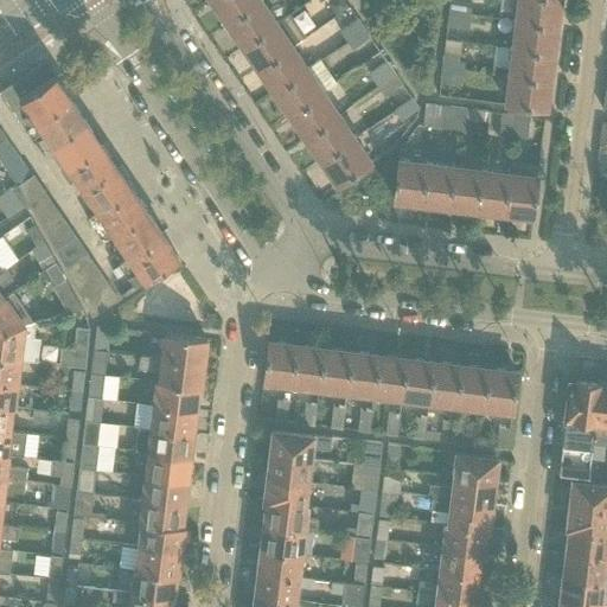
[(213,0),(212,1),(228,24),(260,2),(257,0),(213,0)]
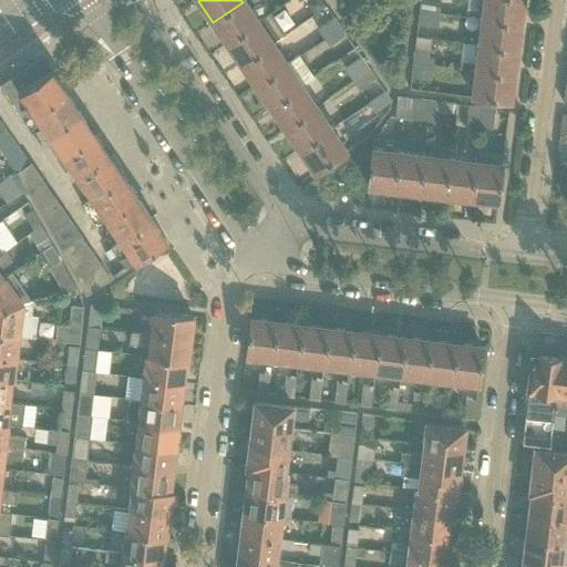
[(320,0),(309,0),(305,3),(313,16),(326,7),(320,0)]
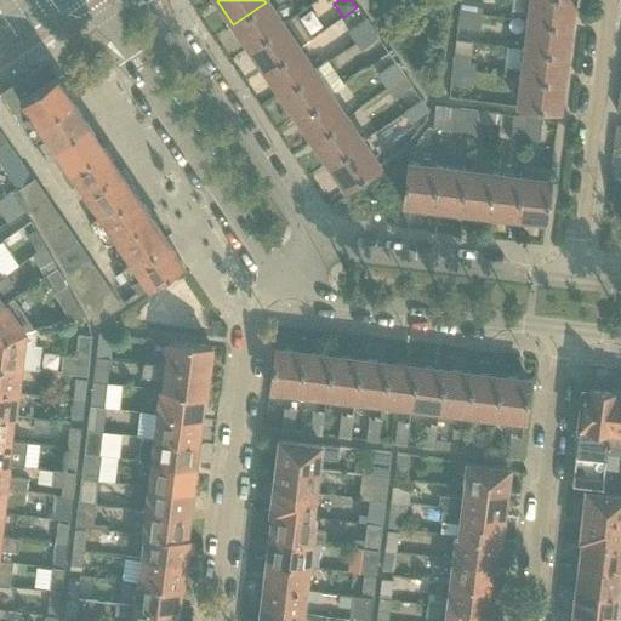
[(459,5),(459,13),(480,16),(482,7),(472,6),(472,0),(460,0),(460,5),(459,5)]
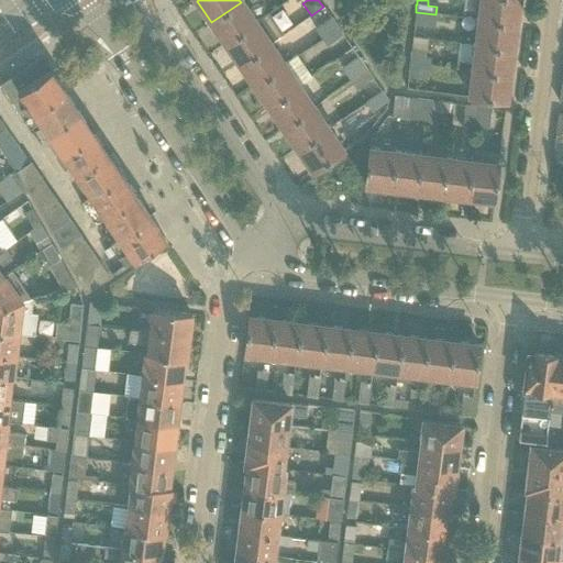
[(481,0),(478,20),(515,24),(517,0),(481,0)]
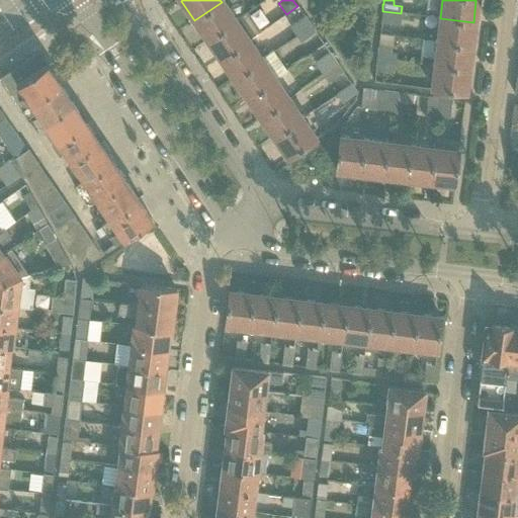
[(194,20),(207,40),(235,21),(222,2),(194,20)]
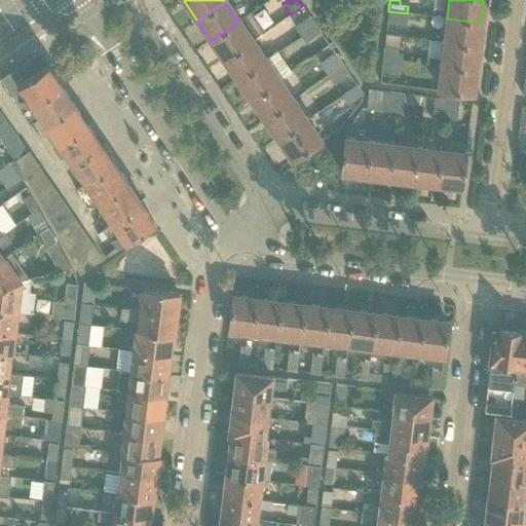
[(388,11),(386,23),(406,25),(407,13),(388,11)]
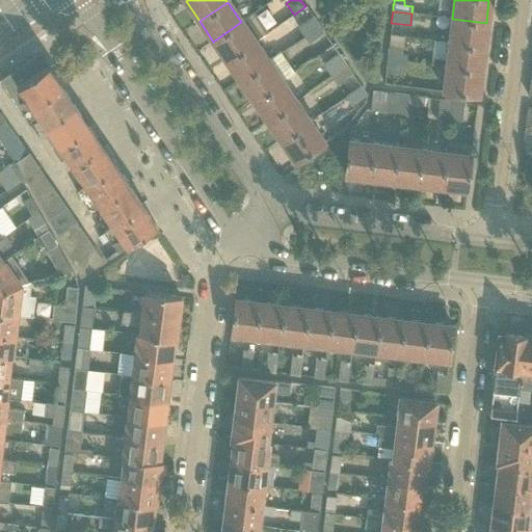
[(213,42),(227,60),(255,42),(267,33),(254,14),(241,22),(213,42)]
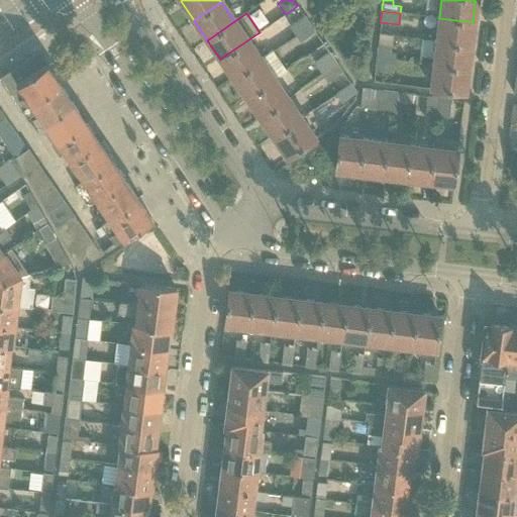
[(289,26),(295,35),(310,26),(303,16),(289,26)]
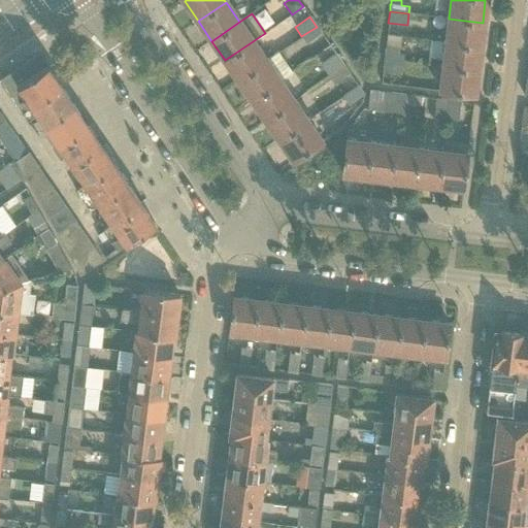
[(449,19),(446,43),(480,47),(483,23),(449,19)]
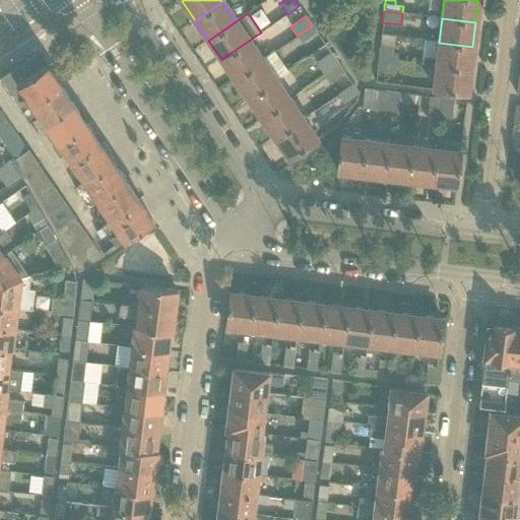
[(312,26),(297,36),(302,42),(316,33),(312,26)]
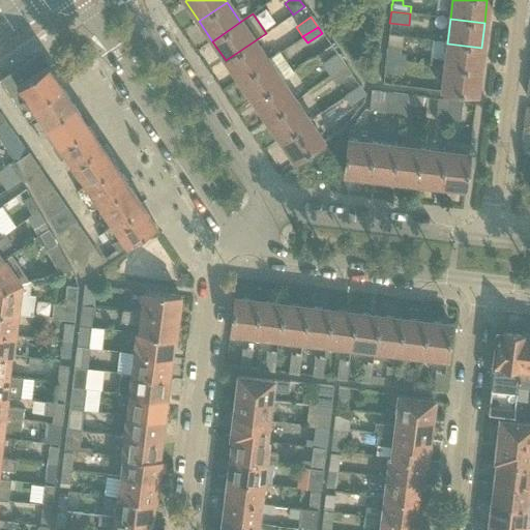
[(226,60),(239,80),(267,61),(254,41),(226,60)]
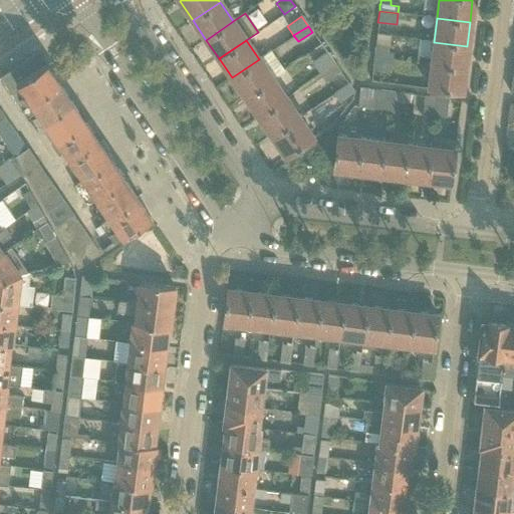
[(434,42),(431,64),(464,68),(467,46),(434,42)]
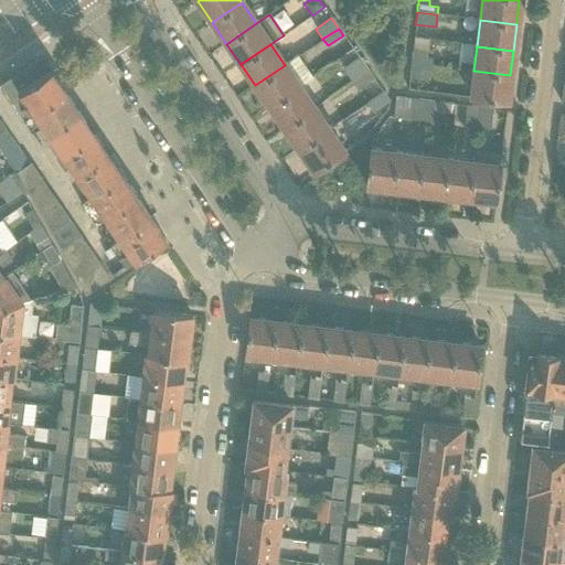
[(411,55),(409,63),(432,65),(432,59),(411,55)]
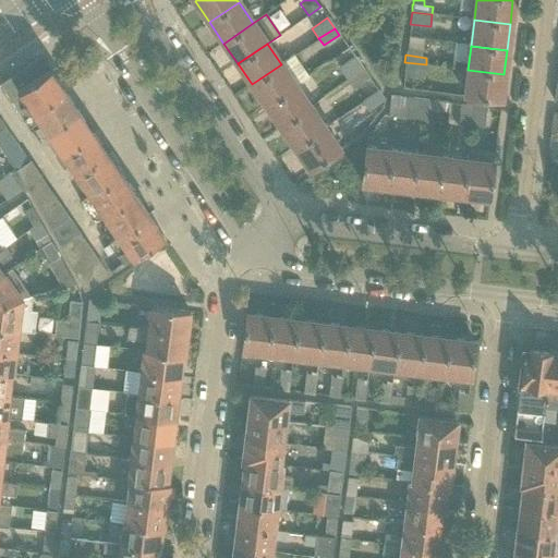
[(252,84),(266,105),(295,84),(307,76),(293,56),(281,64),(252,84)]
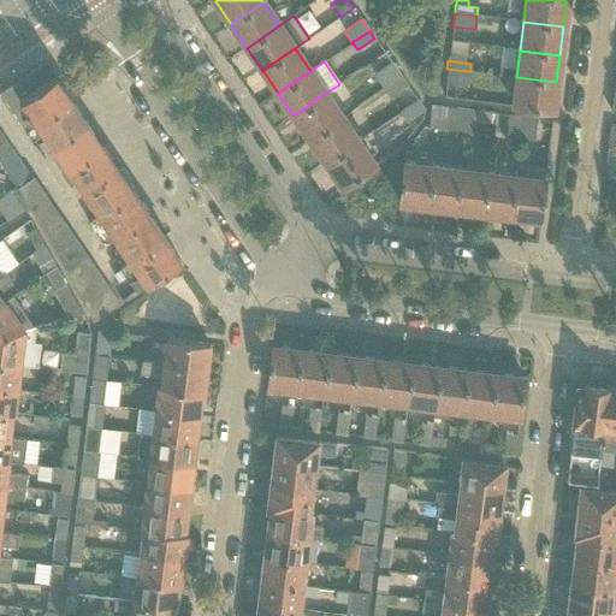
[(391,63),(373,75),(383,89),(401,77),(402,76),(392,61),(391,63)]
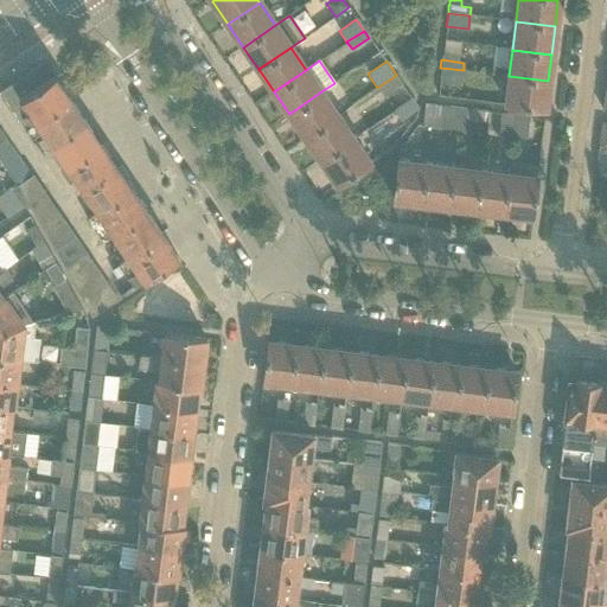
[(69,97),(53,75),(49,77),(39,63),(0,89),(0,91),(25,128),(69,97)]
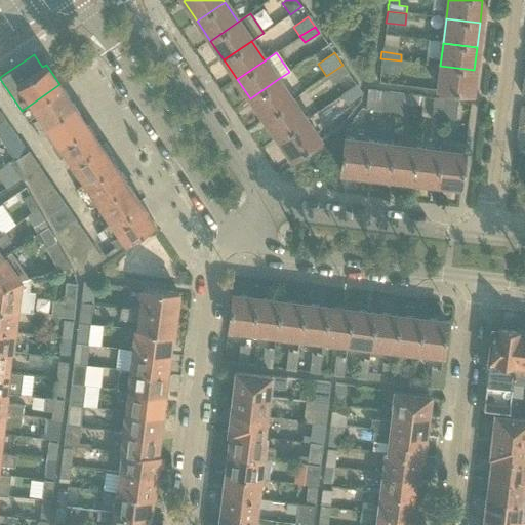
[(380,58),(379,70),(399,73),(401,61),(380,58)]
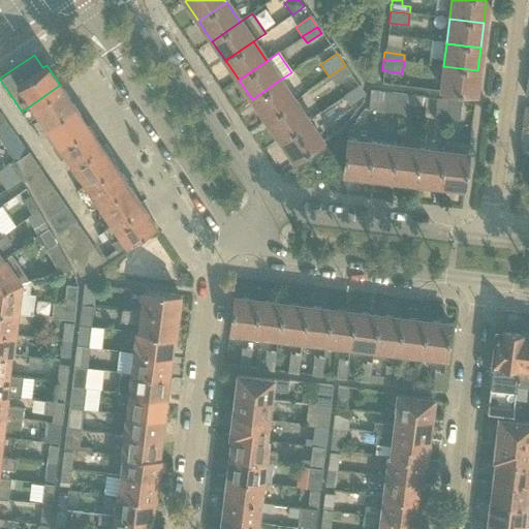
[(344,66),(329,76),(335,85),(350,74),(344,66)]
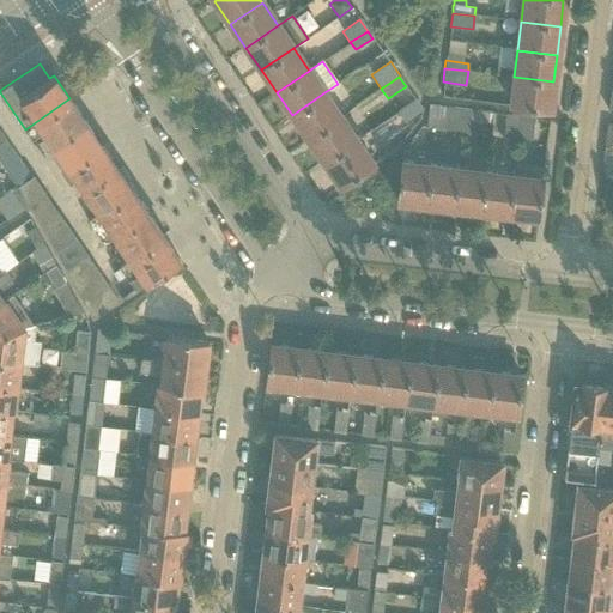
[(553,82),(514,77),(511,104),(510,104),(509,105),(550,110),(553,82)]
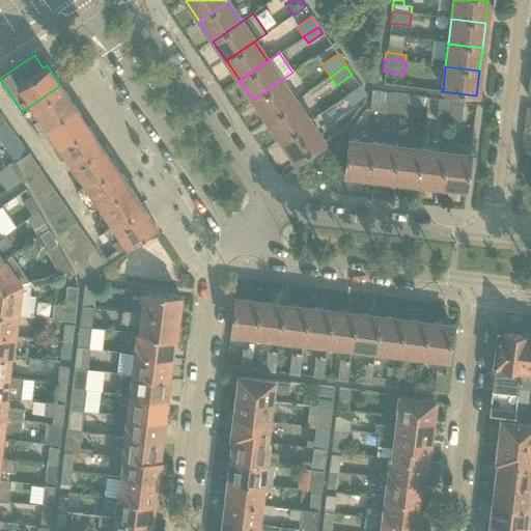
[(253,100),(267,120),(295,101),(281,80),(253,100)]
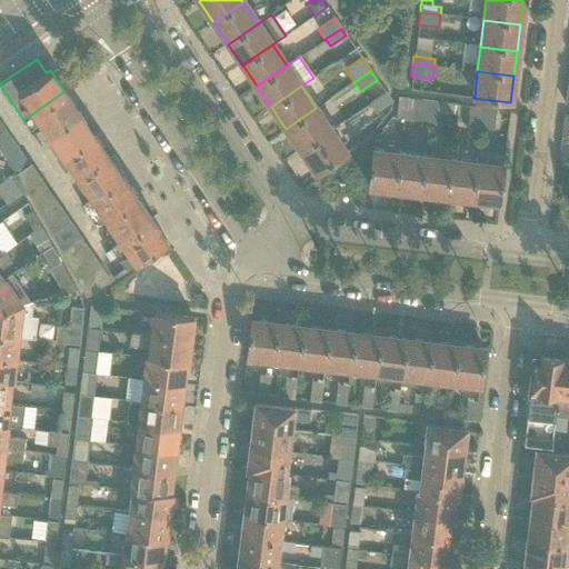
[(79,112),(65,91),(23,120),(38,141),(49,133),(79,112)]
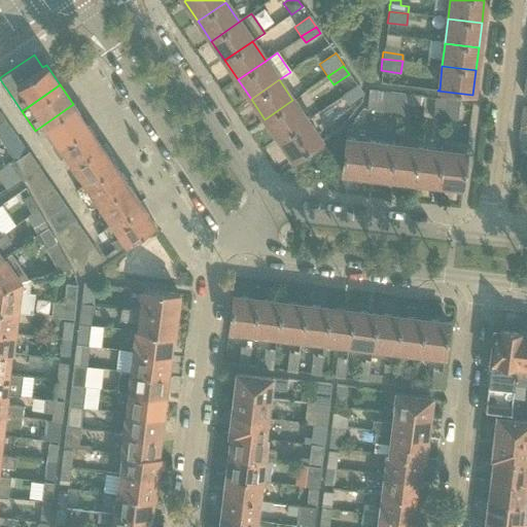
[(358,85),(342,97),(347,104),(363,94),(358,85)]
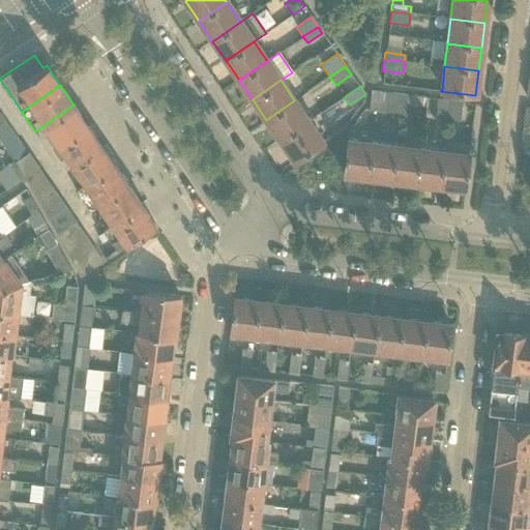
[(371,90),(369,109),(376,110),(378,91),(371,90)]
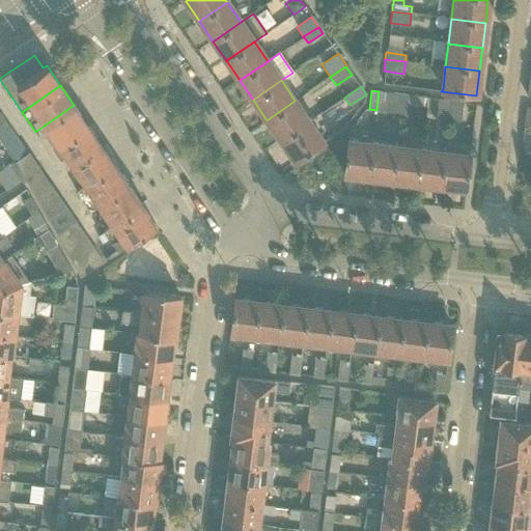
[(380,91),(378,111),(381,111),(383,94),(389,95),(387,112),(400,113),(402,94),(389,92),(383,91),(380,91)]
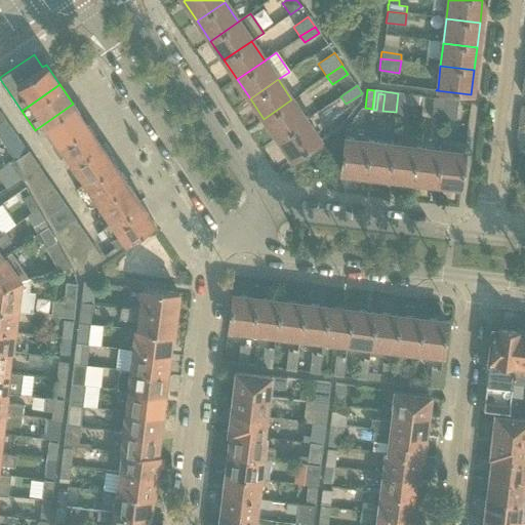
[(433,97),(431,116),(443,118),(445,99),(433,97)]
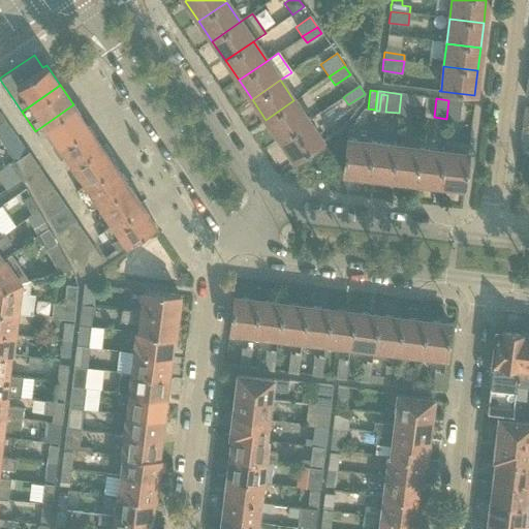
[(293,100),(266,120),(279,139),(307,120),(293,100)]
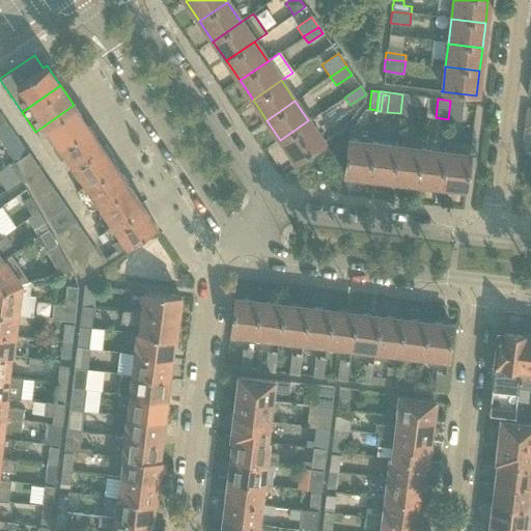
[(450,101),(448,119),(460,120),(464,102),(450,101)]
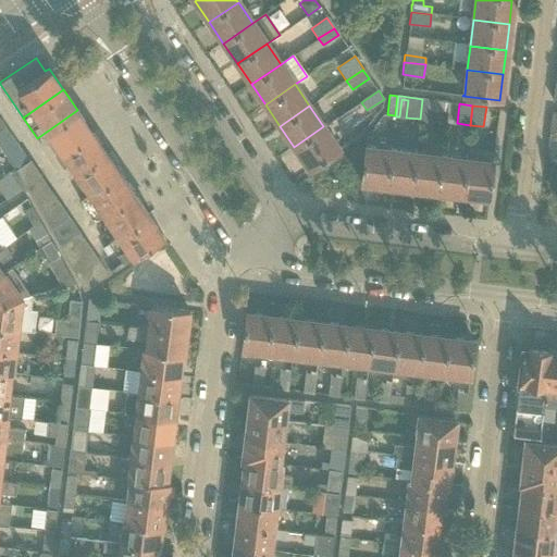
[(91,131),(77,110),(48,131),(56,144),(54,145),(60,152),(62,151),(91,131)]
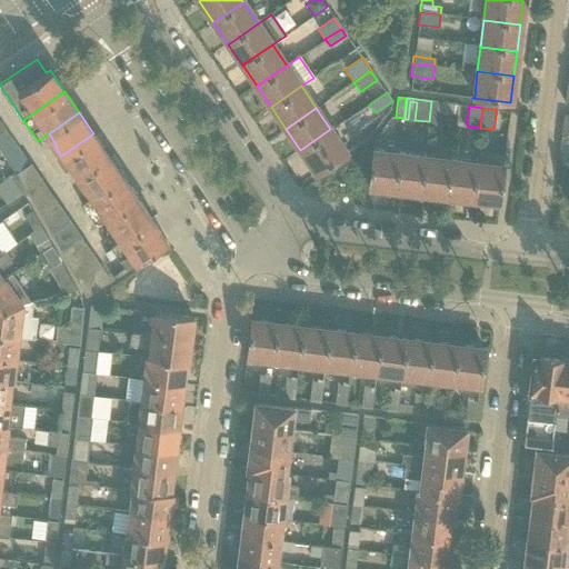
[(330,129),(300,150),(316,172),(347,151),(346,150),(346,151),(330,129)]
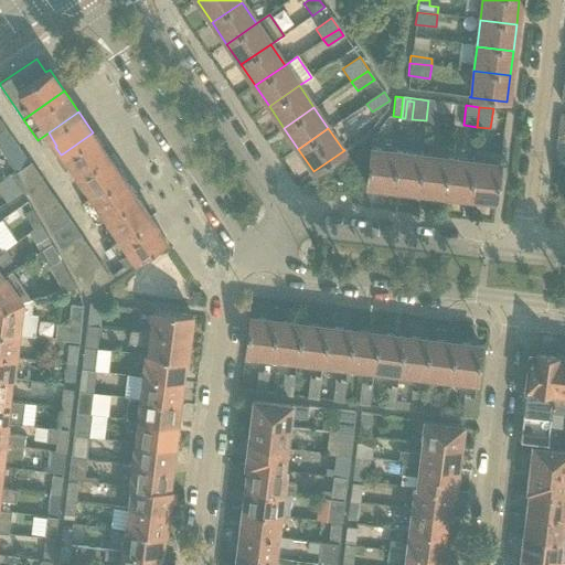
[(107,153),(93,132),(63,153),(71,167),(70,168),(75,176),(77,174),(107,153)]
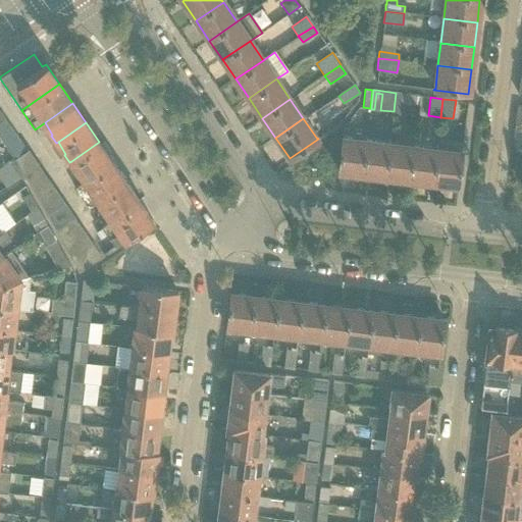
[(337,170),(361,173),(365,140),(343,138),(343,137),(337,170)]
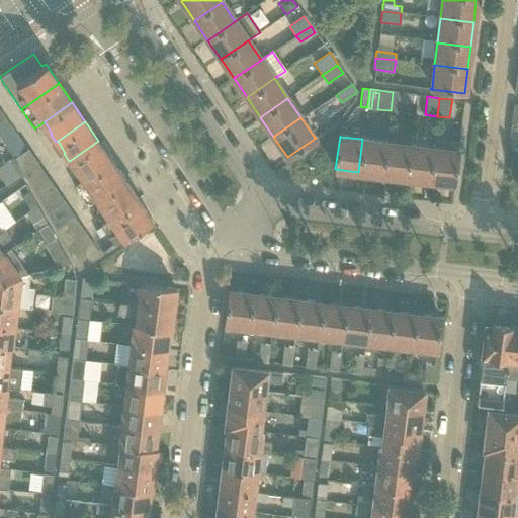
[(358,172),(382,175),(386,142),(362,139),(358,172)]
